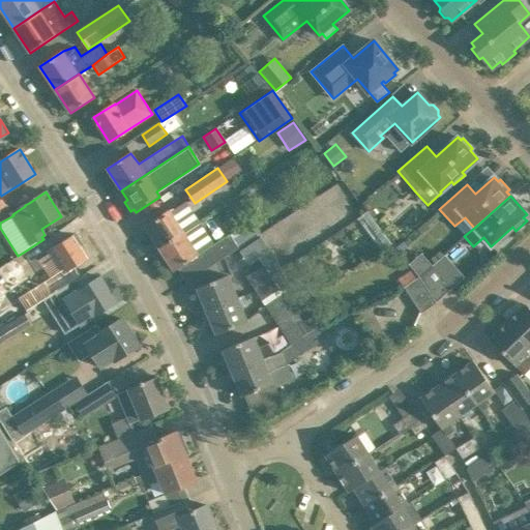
[(145,227),(159,248),(183,232),(201,222),(186,201),(171,212),(169,210),(145,227)]
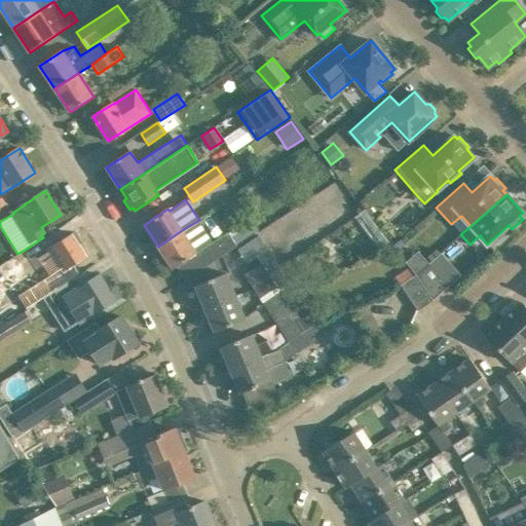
[(182,230),(158,247),(172,268),(195,253),(204,267),(260,231),(251,218),(214,242),(199,220),(182,230)]
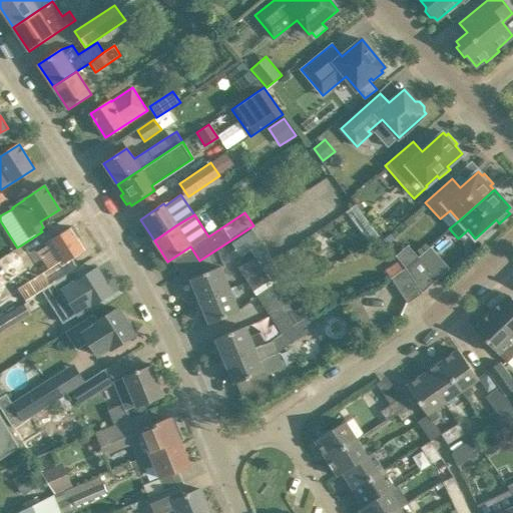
[(77,268),(72,260),(86,250),(71,227),(50,240),(38,248),(42,254),(40,260),(54,282),(77,268)]
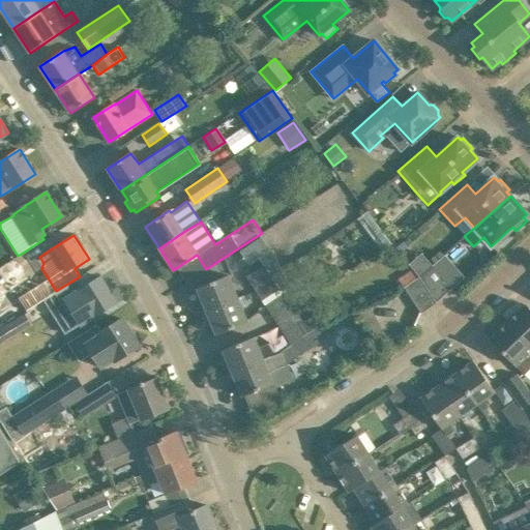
[(36,273),(23,253),(18,256),(0,267),(0,283),(6,293),(36,273)]
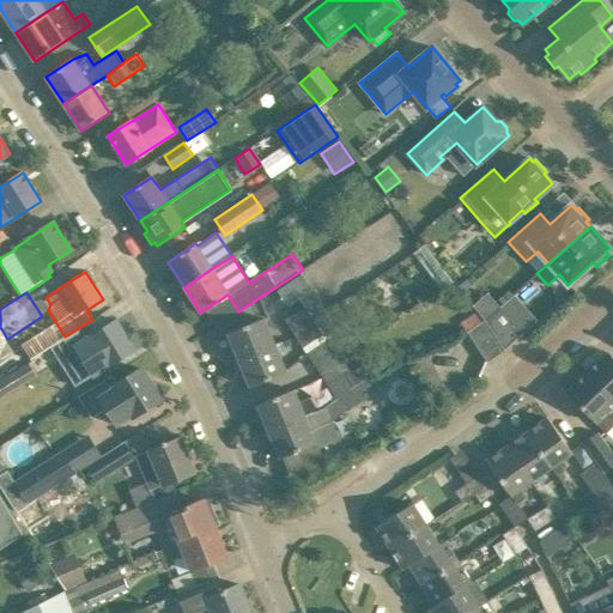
[(295,333),(314,321),(321,316),(323,321),(333,315),(329,310),(328,310),(316,293),(301,303),(304,308),(285,320),(295,333)]
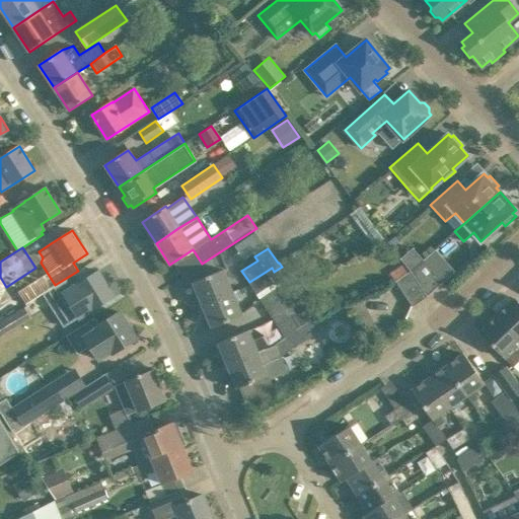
[(423,261),(411,272),(427,297),(443,282),(423,261)]
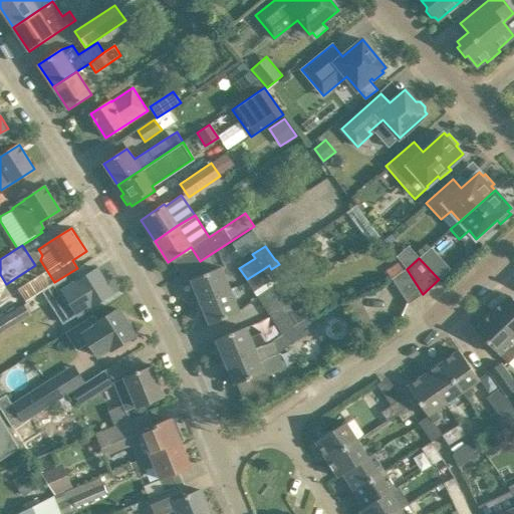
[(398,262),(386,270),(391,278),(403,270),(398,262)]
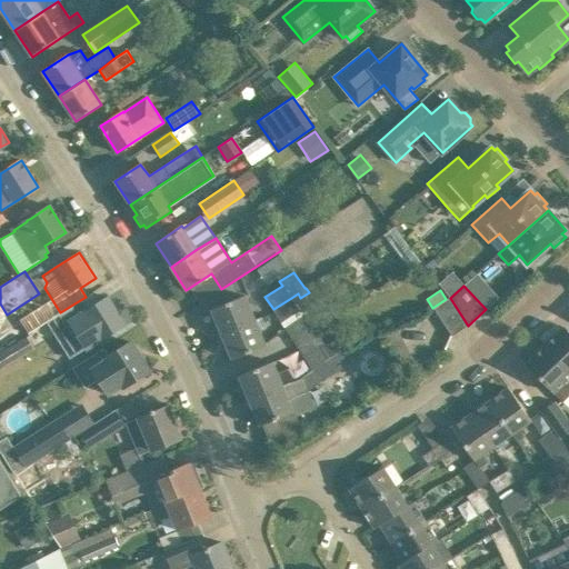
[(211,309),(222,333),(255,320),(245,295),(232,300),(211,309)]
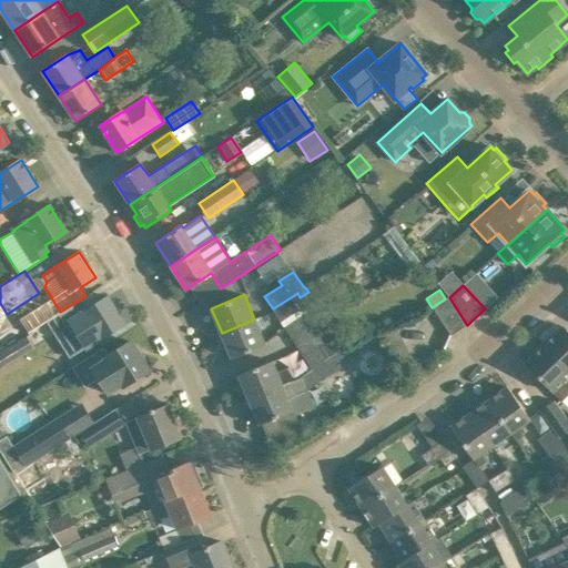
[(108,296),(69,321),(87,348),(124,324),(108,296)]
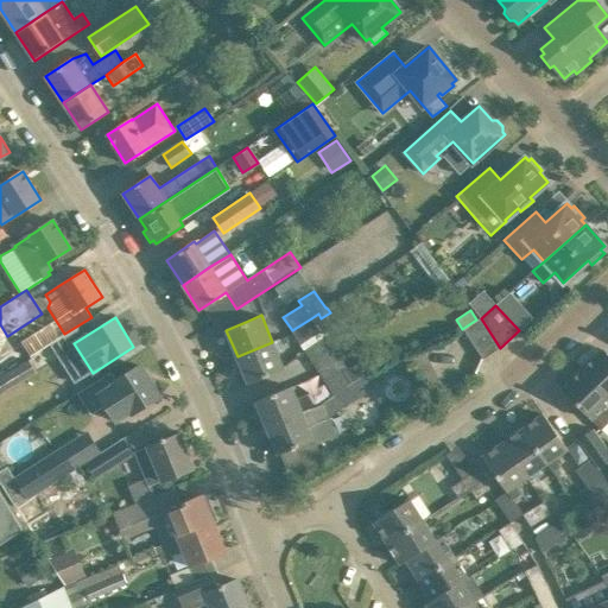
[(500,348),(481,318),(480,317),(476,320),(462,329),(469,340),(483,360),(500,348)]
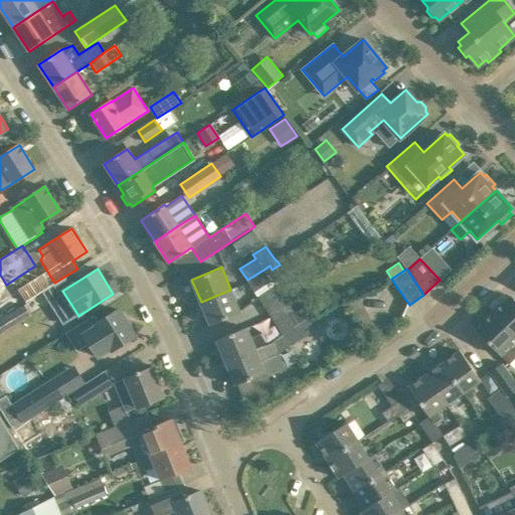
[(264,270),(247,280),(254,292),(272,281),(264,270)]
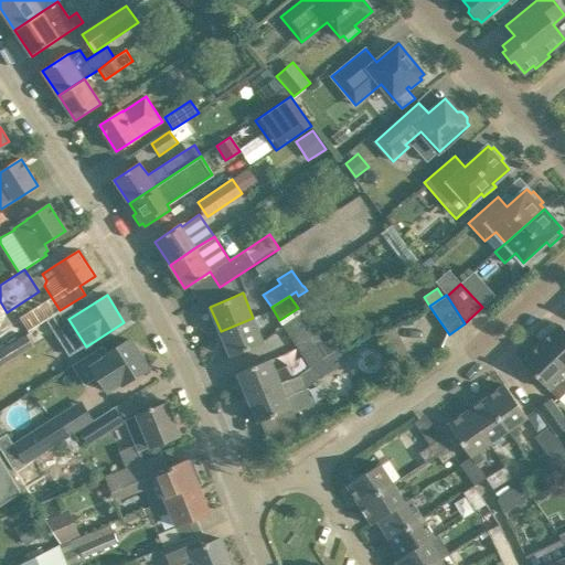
[(304,312),(284,326),(290,336),(310,322),(304,312)]
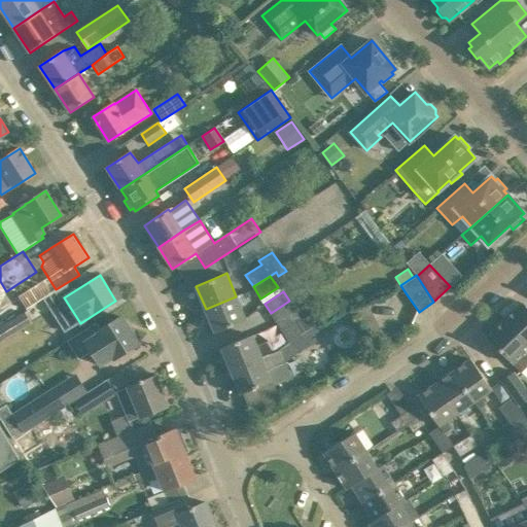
[(236,296),(206,309),(215,332),(246,319),(236,296)]
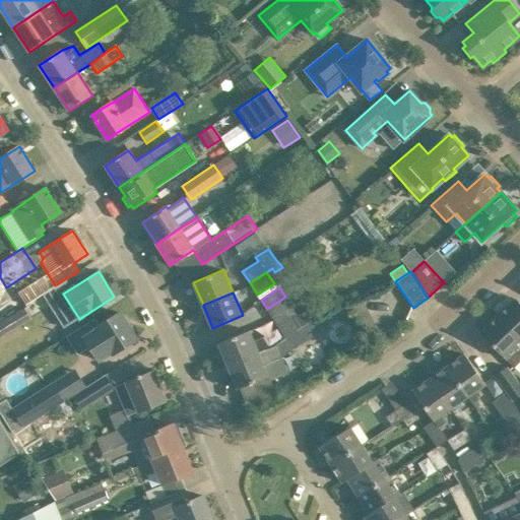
[(285,297),(267,309),(285,337),(302,326),(312,320),(305,310),(298,315),(285,297)]
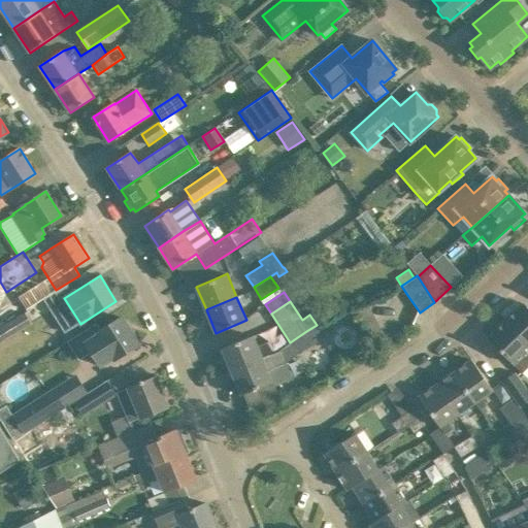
[(509,318),(505,321),(527,343),(527,307),(523,303),(519,307),(516,307),(509,314),(509,318)]
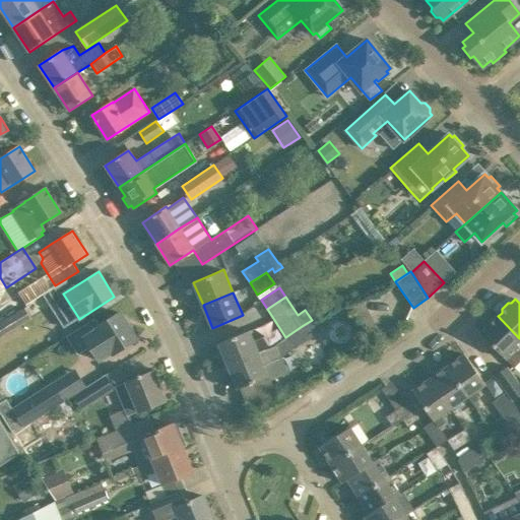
[(0,336),(29,318),(23,309),(0,322),(0,336)]
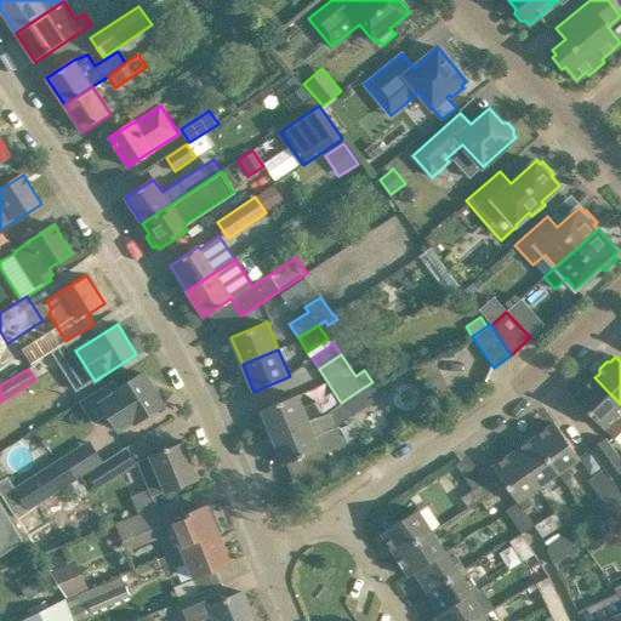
[(118,433),(142,419),(163,405),(142,374),(119,389),(113,381),(80,403),(92,423),(106,414),(118,433)]
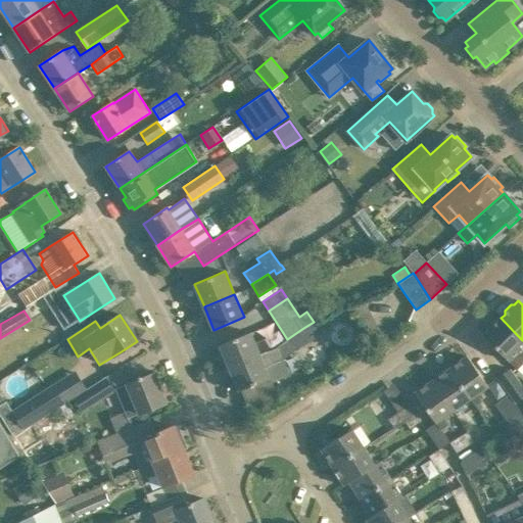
[(522,365),(522,340),(501,318),(497,321),(493,321),(487,327),(487,331),(483,335),(518,370),(522,365)]
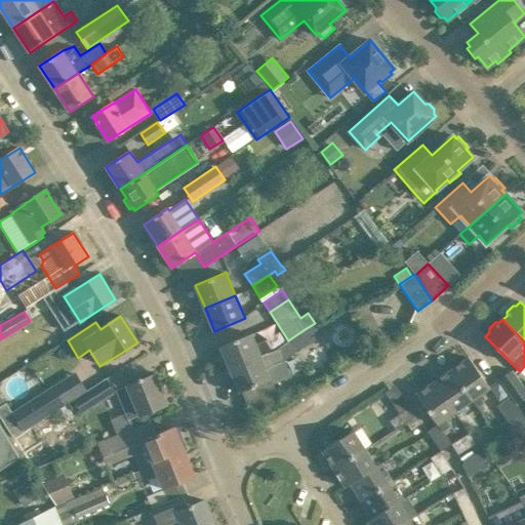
[(260,357),(231,369),(240,393),(270,379),(272,385),(291,376),(285,360),(313,341),(305,329),(288,340),(278,349),(271,352),(260,357)]
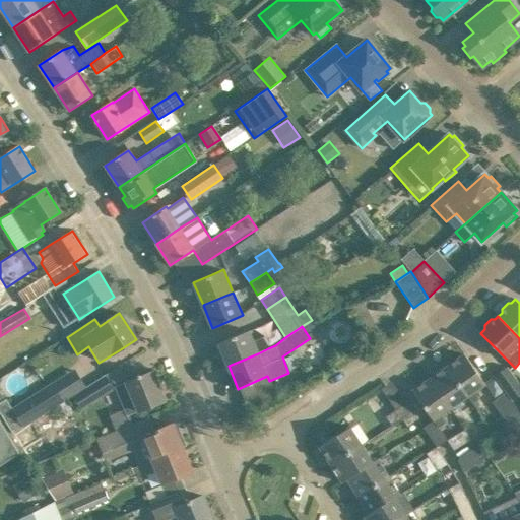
[(218,343),(229,366),(258,353),(268,348),(263,336),(253,340),(249,330),(238,335),(218,343)]
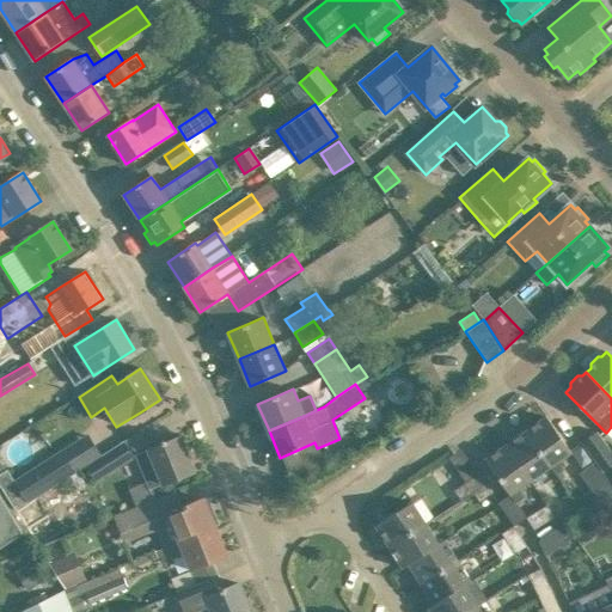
[(526,432),(550,466),(556,475),(563,469),(558,461),(571,452),(561,436),(546,416),(526,432)]
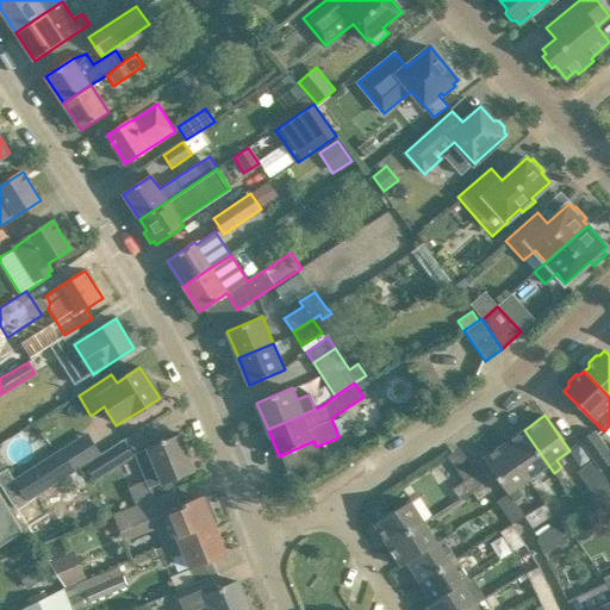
[(524,430),(504,443),(529,479),(548,465),(524,430)]
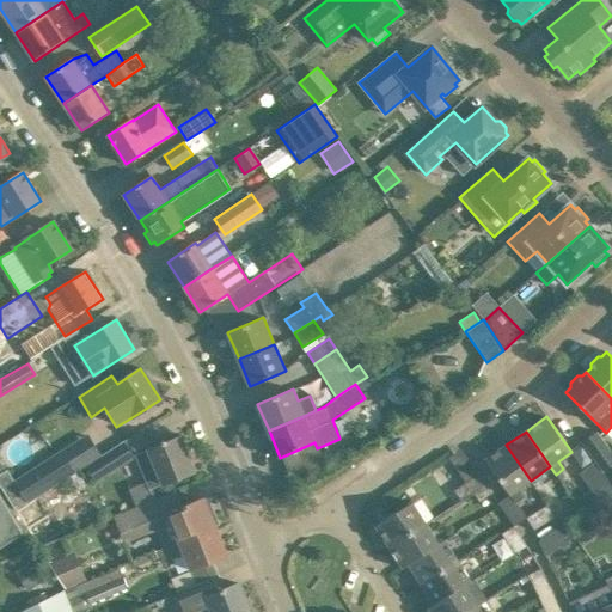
[(582,442),(589,452),(607,478),(611,475),(611,451),(598,432),(582,442)]
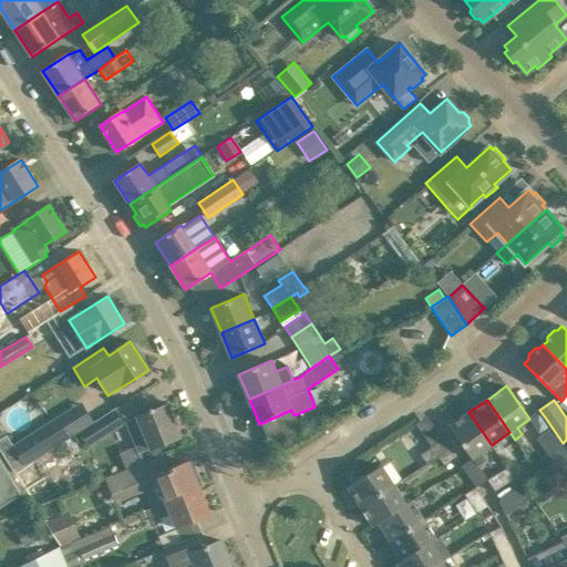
[(114,409),(94,421),(82,401),(12,444),(7,434),(0,439),(0,450),(14,472),(24,465),(81,430),(90,444),(123,423),(114,409)]
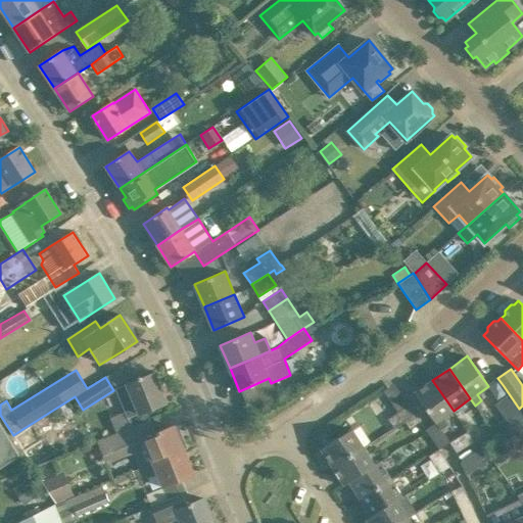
[(111,418),(116,433),(131,427),(128,419),(140,414),(146,412),(164,403),(152,374),(134,381),(127,384),(115,388),(123,406),(122,406),(125,413),(111,418)]
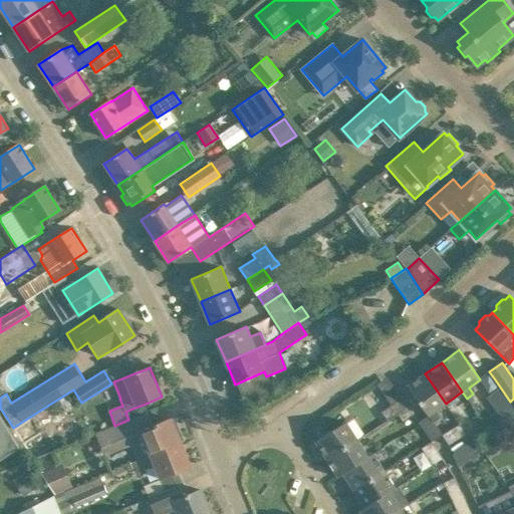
[(446,404),(425,373),(408,386),(423,408),(429,416),(419,422),(432,441),(442,435),(434,422),(440,417),(436,411),(446,404)]
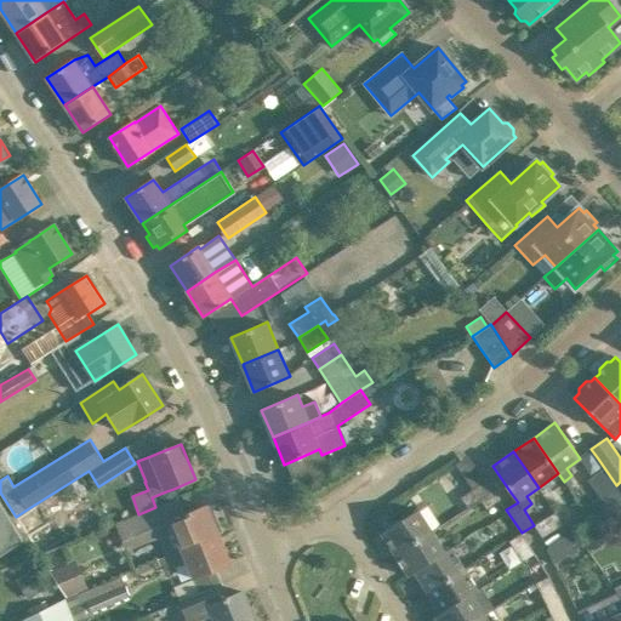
[(607,506),(620,496),(620,491),(616,485),(598,459),(585,467),(592,477),(588,479),(599,495),(607,506)]
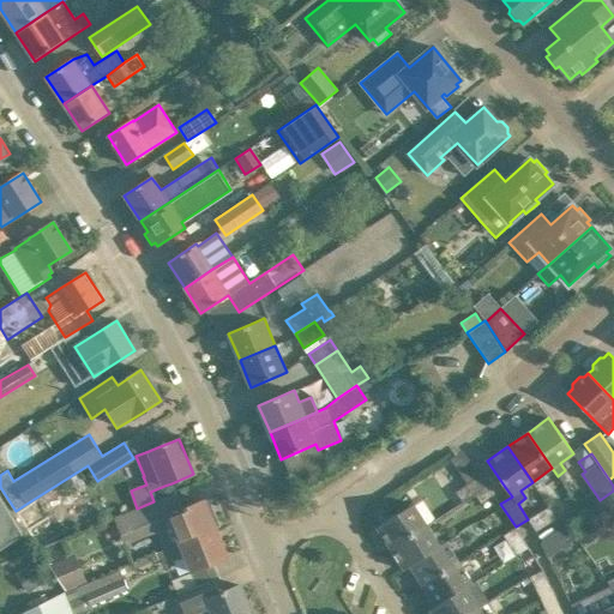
[(480,475),(468,483),(456,492),(463,503),(474,494),(475,494),(487,486),(480,475)]
